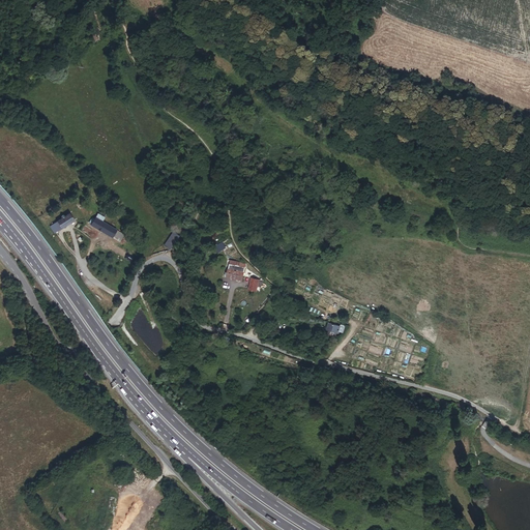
[(75,222),(70,214),(66,217),(64,215),(62,216),(60,218),(61,221),(57,224),(51,229),(55,235),(61,230),(62,231),(75,222)]
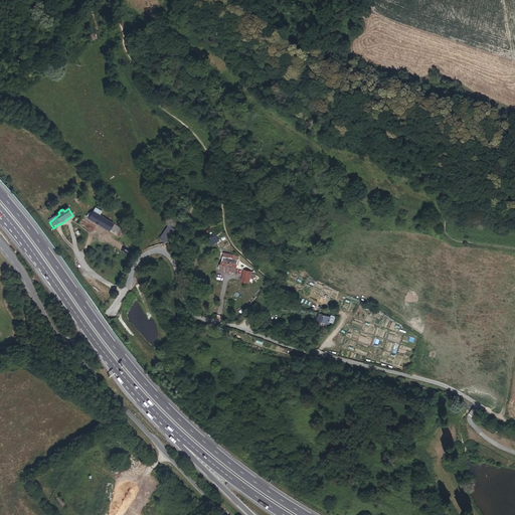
[(95,208),(92,212),(99,216),(101,211),(95,208)]
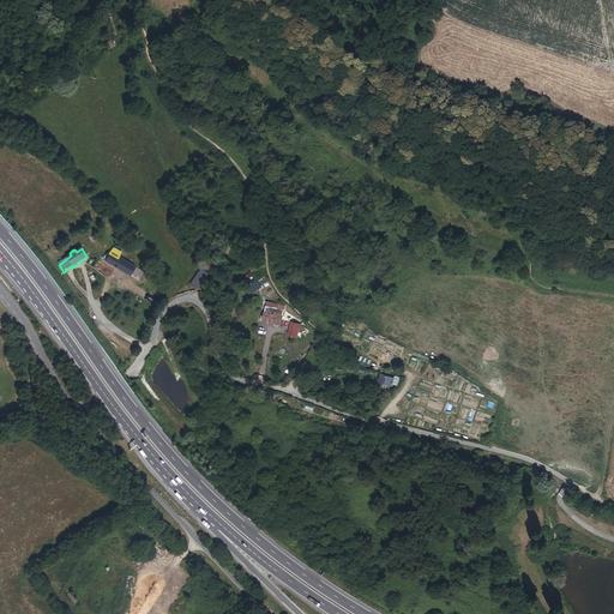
[(104,260),(131,275),(136,268),(118,258),(109,253),(103,254),(102,258),(104,259),(104,260)]
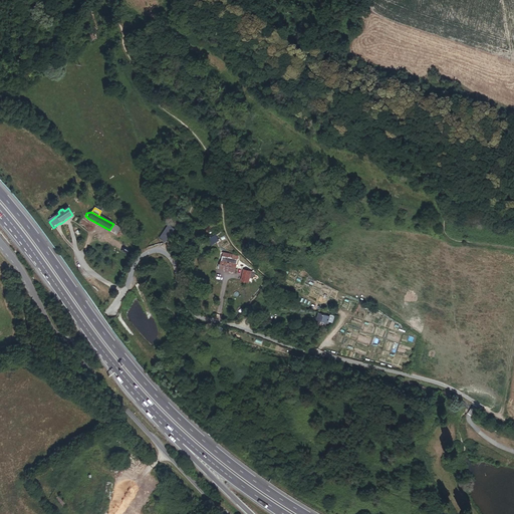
[(109,230),(115,233),(119,227),(113,224),(109,230)]
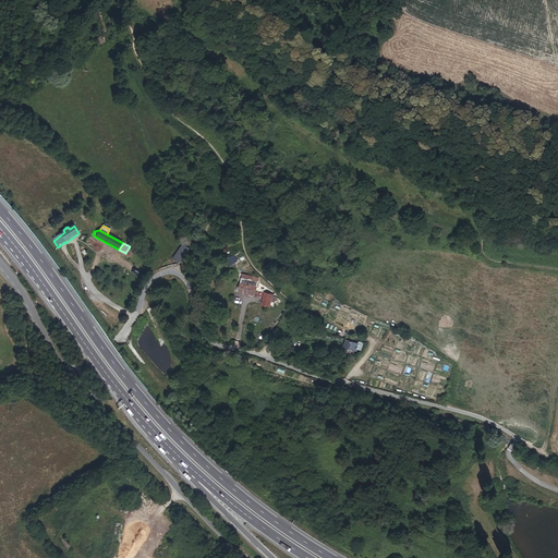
[(177,262),(178,262),(186,247),(181,243),(171,258),(177,262)]
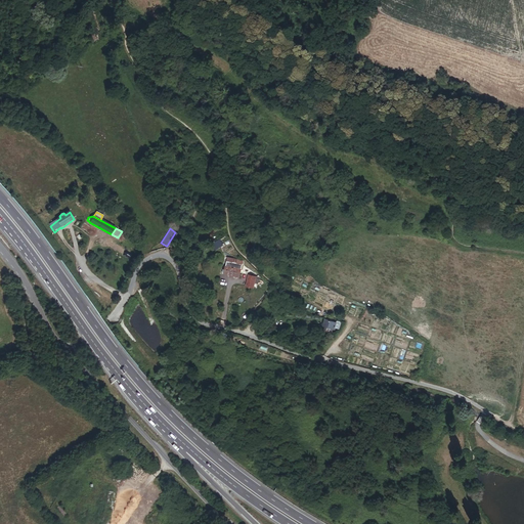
[(222,274),(238,276),(241,264),(231,263),(231,259),(226,258),(224,270),(222,270),(222,274)]
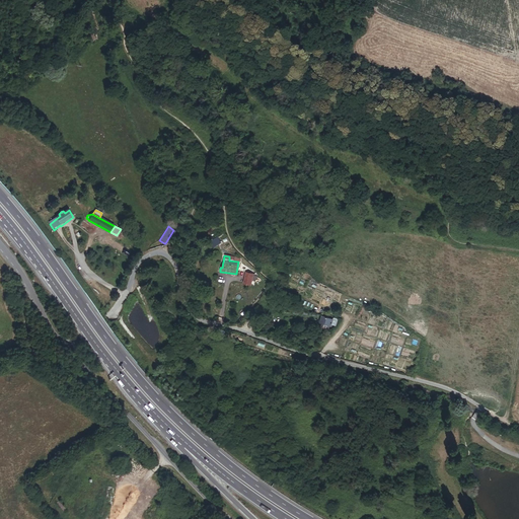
[(250,284),(250,280),(251,273),(244,272),(243,283),(250,284)]
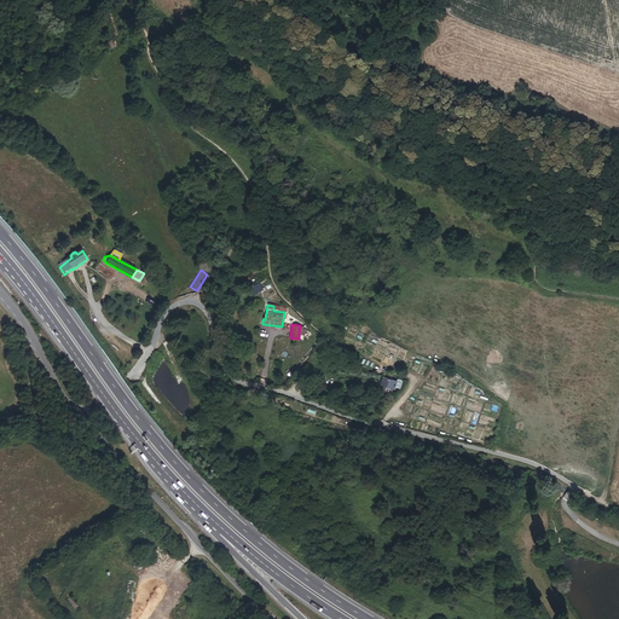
[(395,386),(398,387),(399,382),(383,377),(381,386),(394,389),(395,386)]
